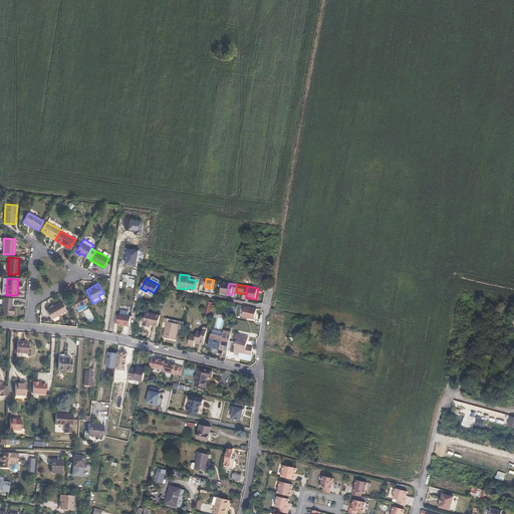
[(84,303),(88,301),(84,293),(78,296),(77,294),(71,297),(73,300),(72,300),(78,311),(86,307),(84,303)]
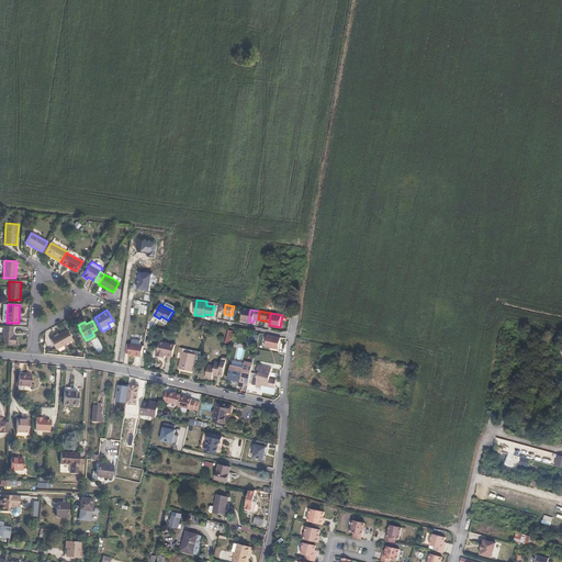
[(14,327),(4,326),(4,345),(17,345),(18,336),(13,336),(14,327)]
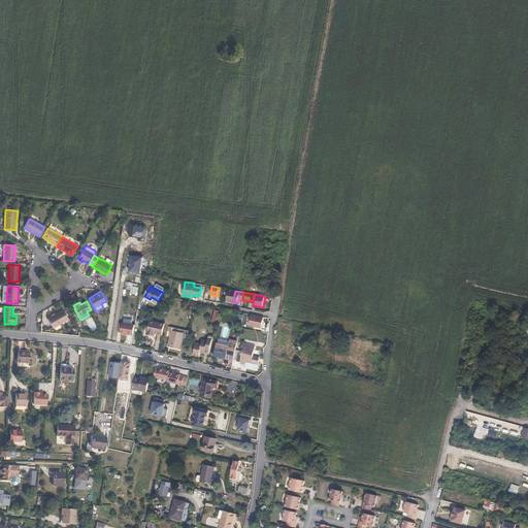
[(69,319),(63,309),(47,319),(54,328),(69,319)]
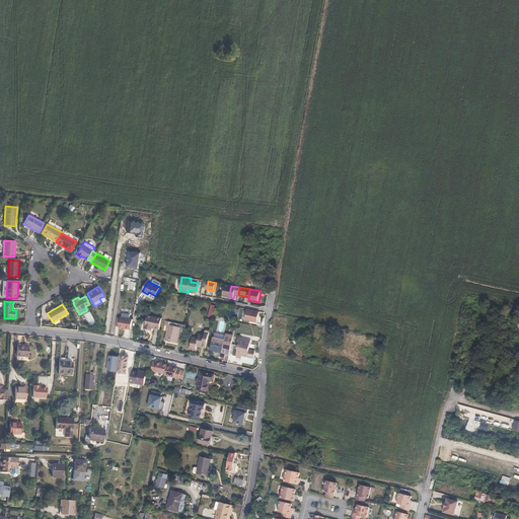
[(260,312),(247,309),(245,320),(257,323),(260,312)]
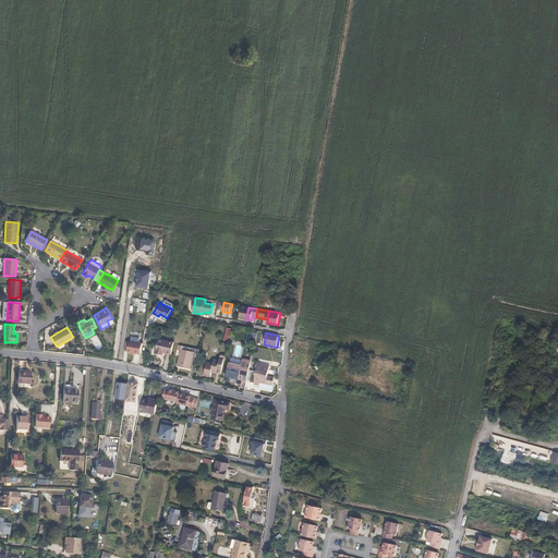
[(161,356),(171,359),(173,348),(157,344),(155,355),(155,358),(160,359),(161,356)]
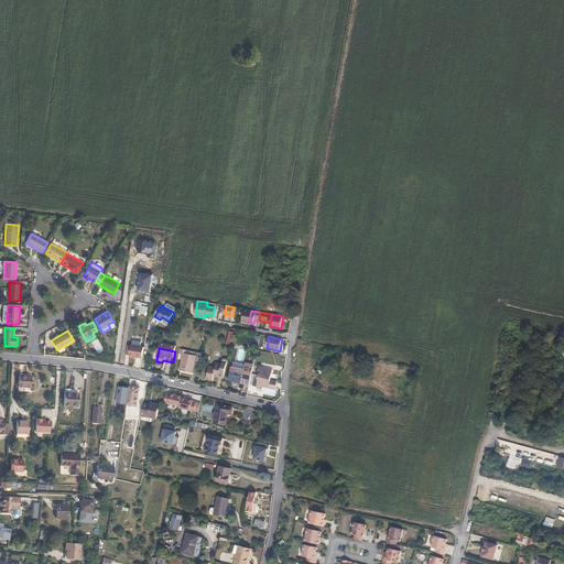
[(142,359),(143,351),(130,349),(130,350),(127,349),(126,355),(129,356),(129,357),(142,359)]
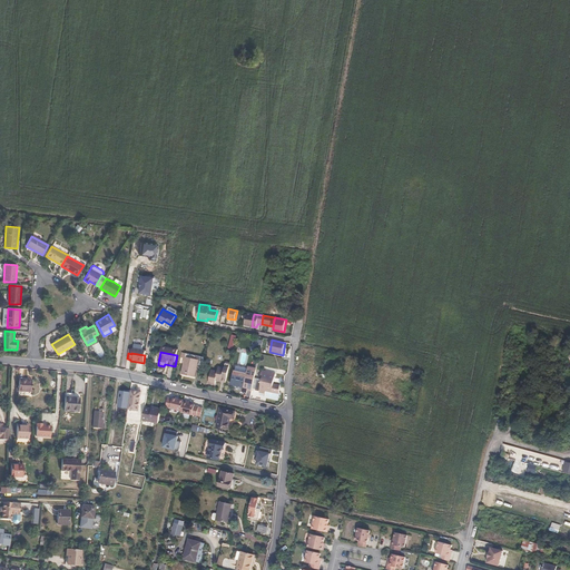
[(203,366),(204,357),(187,354),(186,359),(183,373),(186,374),(186,375),(194,377),(197,364),(203,366)]
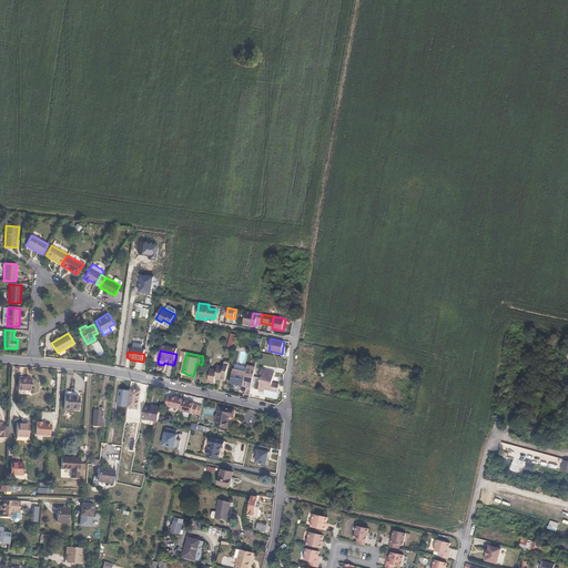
[(216,378),(225,381),(230,362),(225,362),(224,368),(219,367),(217,372),(211,371),(209,382),(214,383),(216,378)]
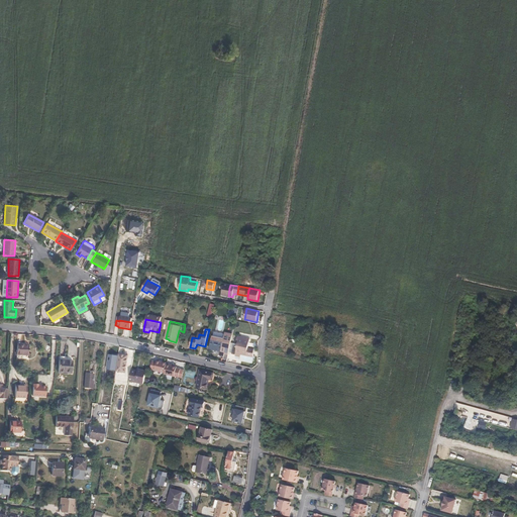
[(225,352),(228,353),(233,335),(225,333),(224,339),(213,337),(210,348),(220,351),(219,355),(224,356),(225,352)]
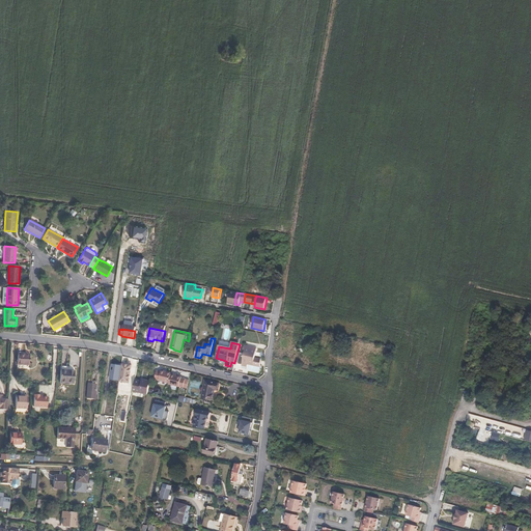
[(255,358),(257,348),(245,345),(244,350),(245,350),(244,356),(241,355),(239,363),(242,364),(242,365),(247,366),(246,371),(258,373),(259,366),(260,359),(255,358)]
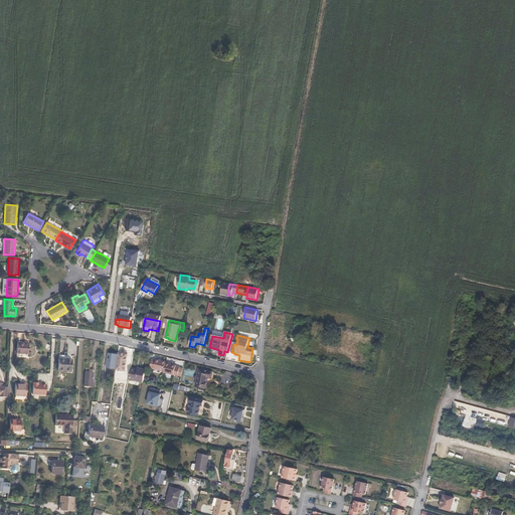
[(28,344),(17,344),(17,354),(28,354),(28,344)]
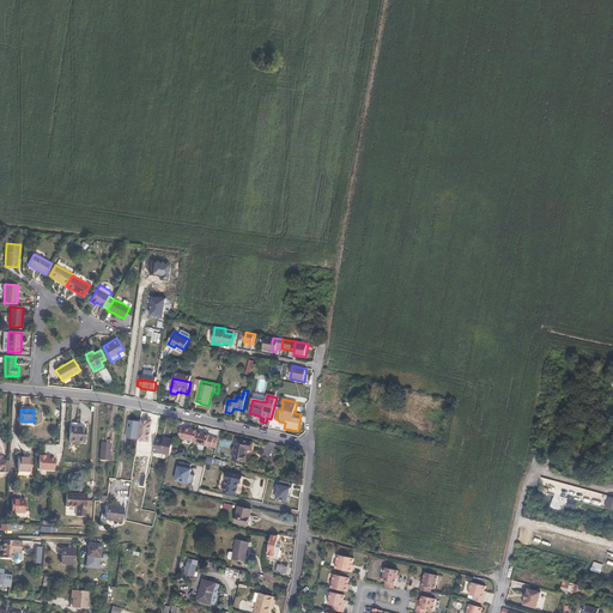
[(89,424),(71,423),(70,442),(85,443),(85,437),(87,437),(89,424)]
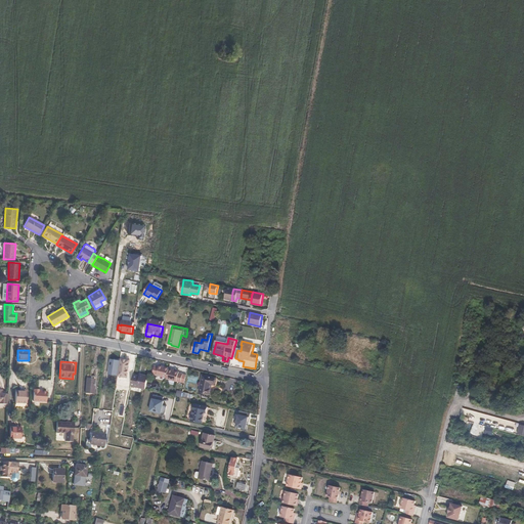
[(166,380),(169,368),(159,366),(158,369),(154,368),(150,378),(166,381),(166,380)]
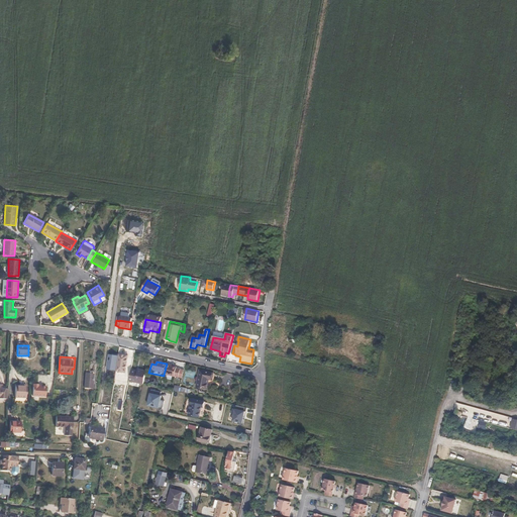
[(173,366),(167,364),(164,375),(177,379),(180,370),(176,369),(176,368),(173,367),(173,366)]
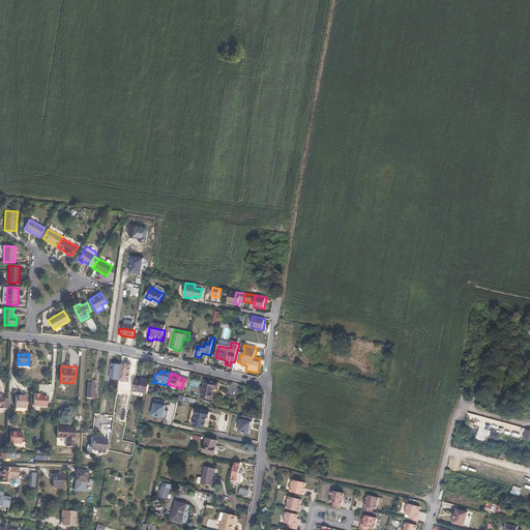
[(143,382),(137,380),(134,391),(147,394),(150,381),(144,380),(143,382)]
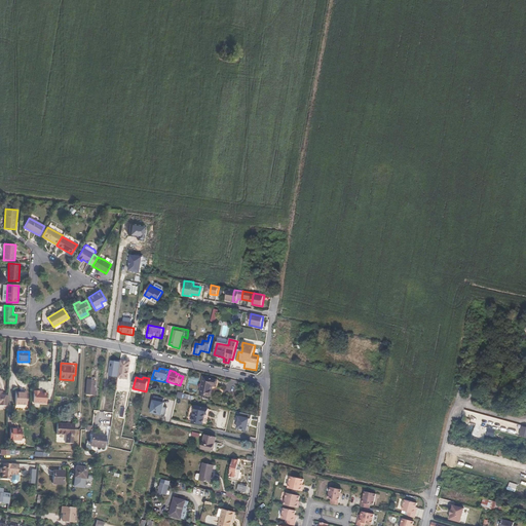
[(217,382),(202,378),(198,393),(210,396),(212,386),(216,387),(217,382)]
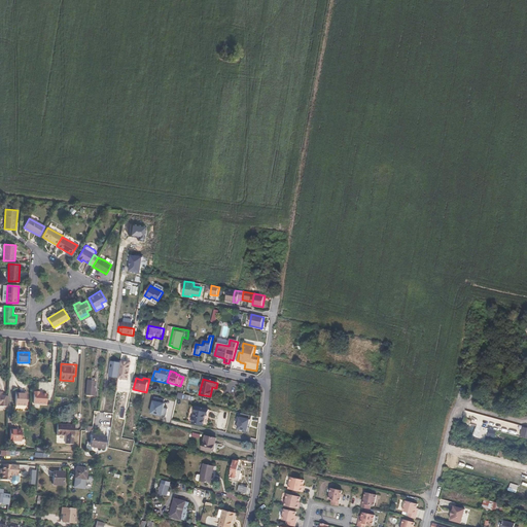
[(94,395),(95,382),(88,381),(86,395),(94,395)]
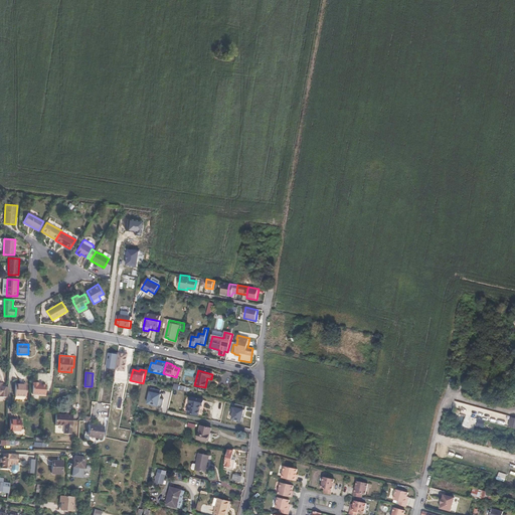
[(125,380),(116,378),(115,383),(120,384),(119,390),(122,391),(125,380)]
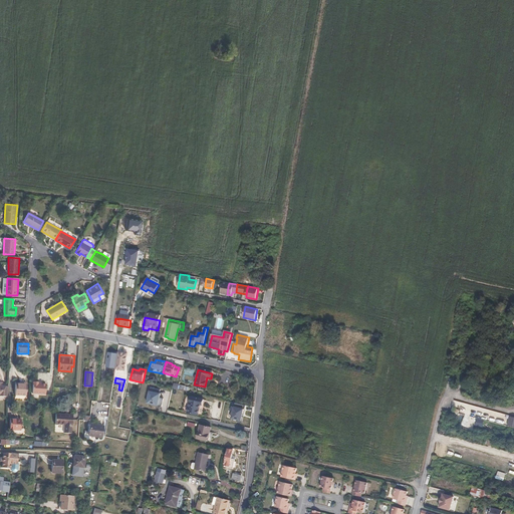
[(32,395),(41,395),(42,386),(38,384),(38,383),(33,383),(32,395)]
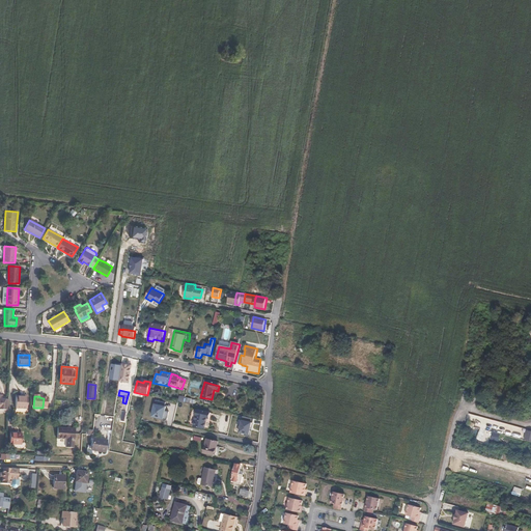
[(0,411),(8,412),(8,400),(0,399),(0,411)]
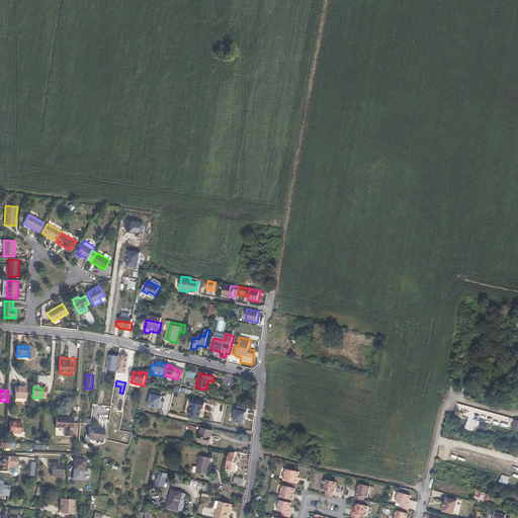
[(161,397),(150,394),(147,407),(158,409),(160,401),(161,397)]
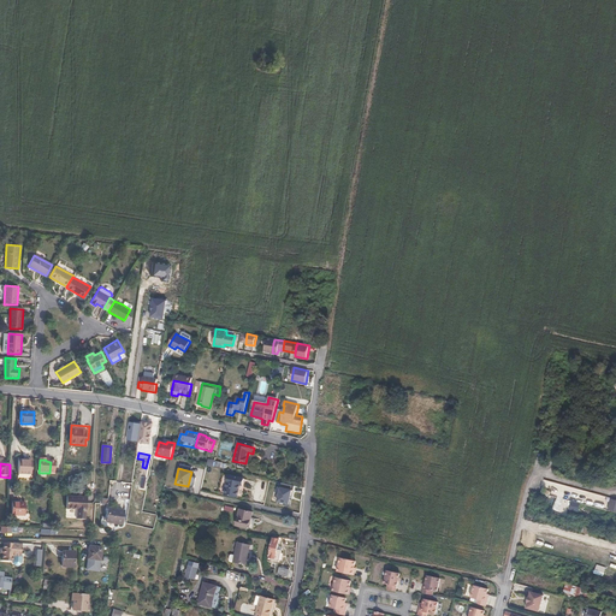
[(236,478),(234,491),(246,493),(247,486),(250,487),(252,481),(236,478)]
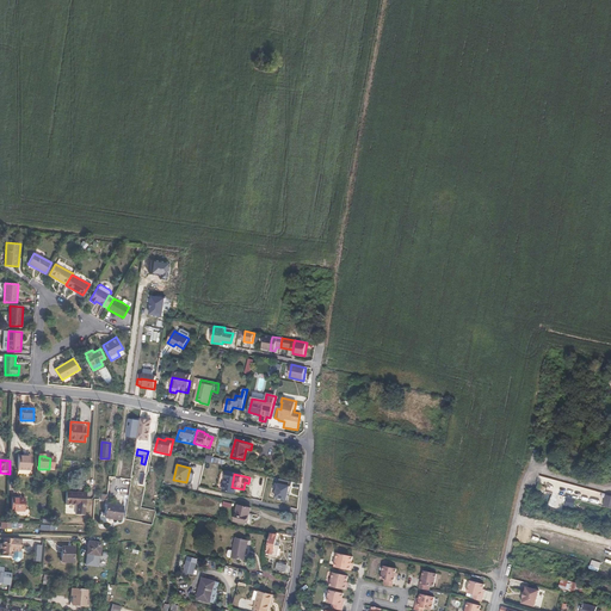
[(289,486),(277,483),(273,498),(285,500),(289,486)]
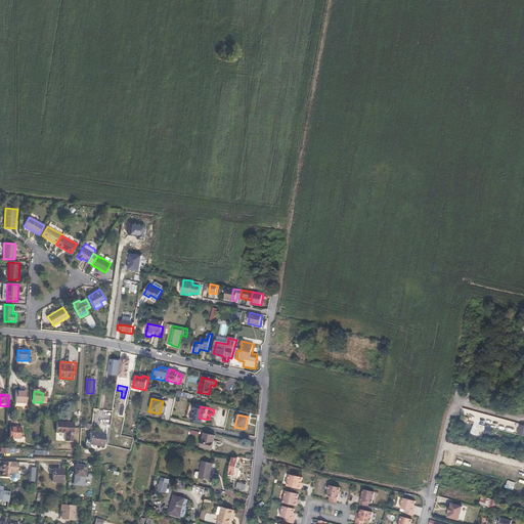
[(74,424),(56,423),(55,434),(66,434),(66,442),(72,443),(73,435),(74,435),(74,424)]
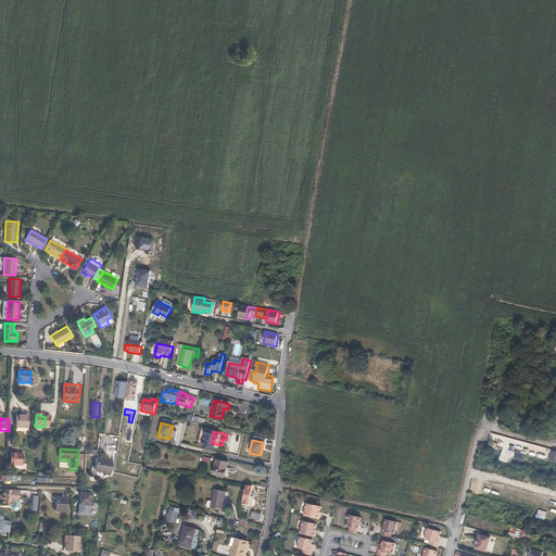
[(11,465),(21,465),(21,454),(11,454),(11,465)]
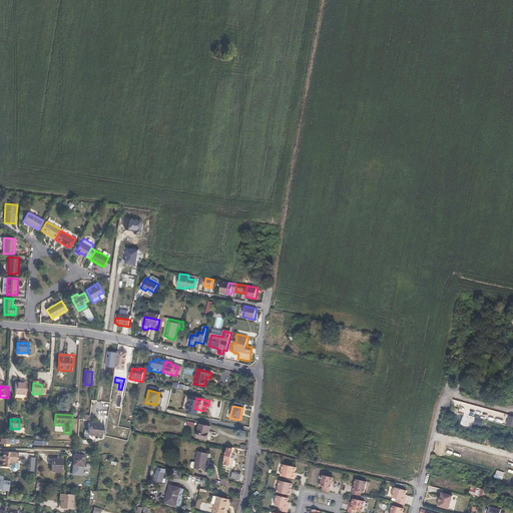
[(101,438),(103,427),(90,424),(88,435),(101,438)]
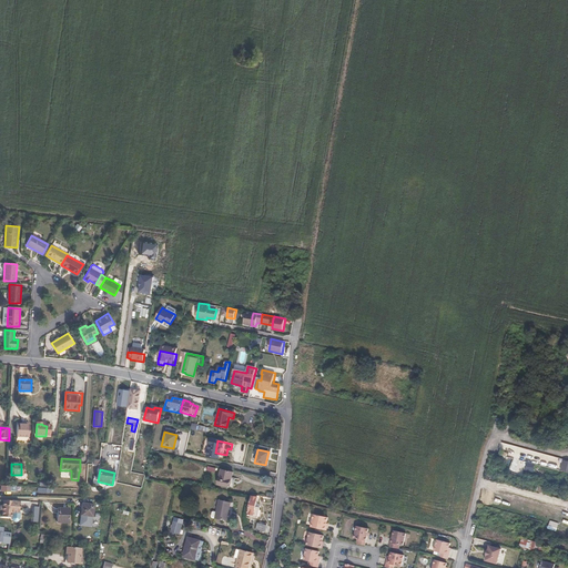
[(229,473),(217,469),(213,484),(224,487),(229,473)]
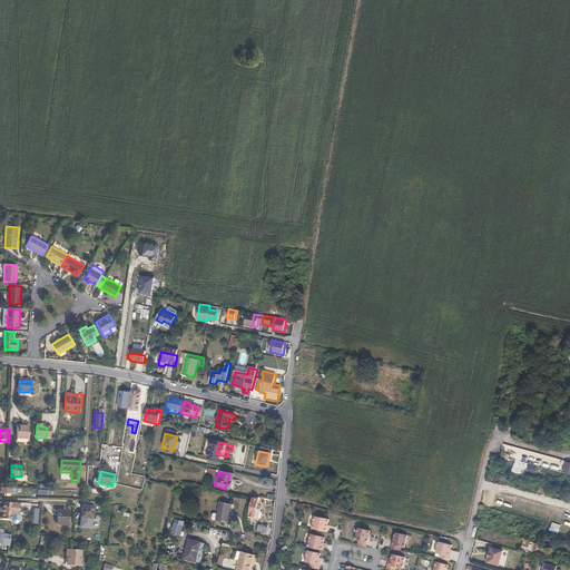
[(261,511),(263,498),(253,497),(248,519),(262,522),(264,512),(261,511)]
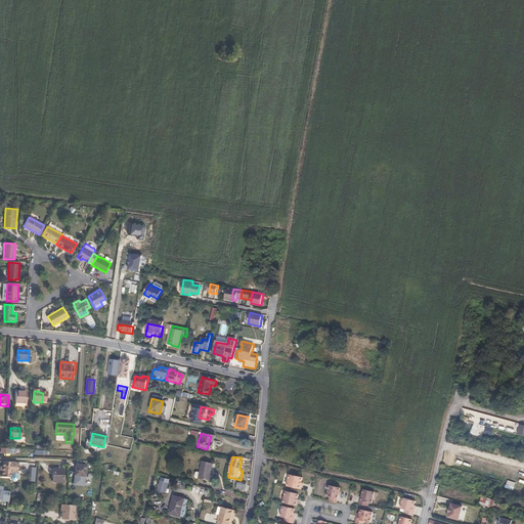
[(18,463),(3,462),(2,467),(0,467),(0,470),(2,471),(1,477),(11,478),(12,474),(12,472),(17,473),(18,463)]
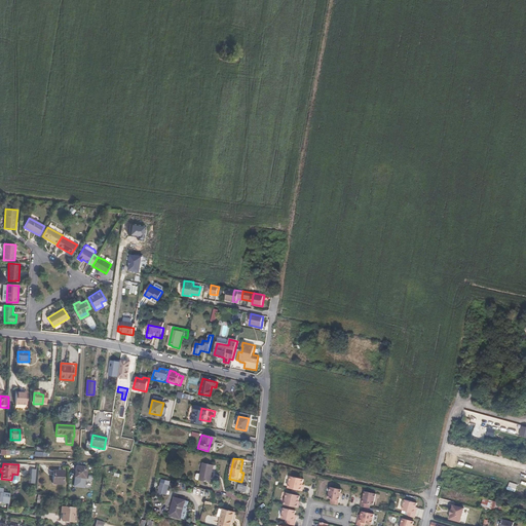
[(215,465),(203,463),(202,474),(200,481),(212,482),(215,465)]
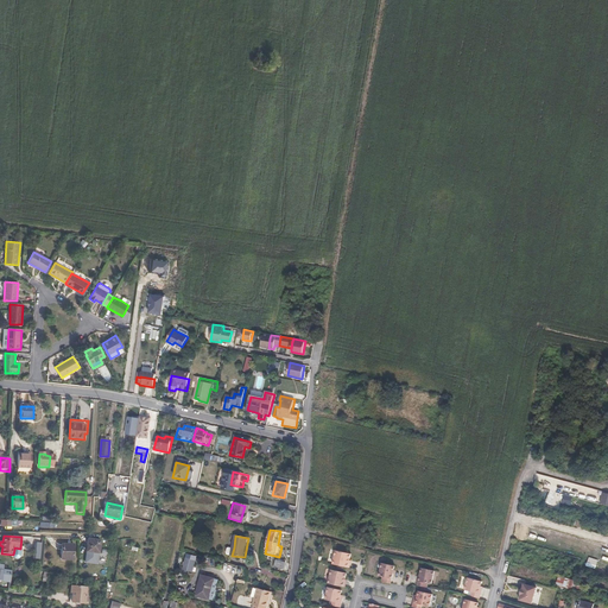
[(101,542),(88,540),(87,552),(89,552),(100,553),(101,542)]
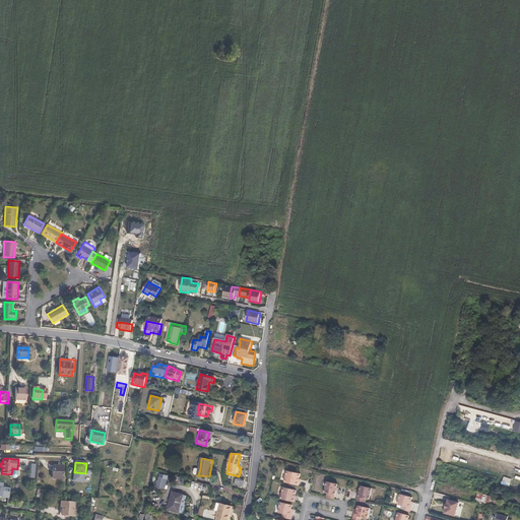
[(62,478),(63,465),(53,465),(53,477),(62,478)]
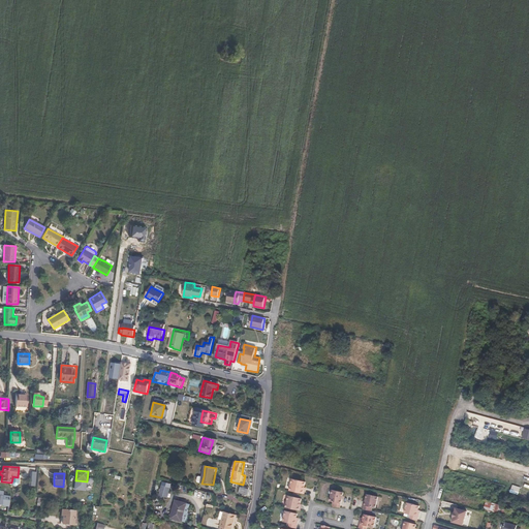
[(291,479),(289,491),(302,494),(305,483),(291,479)]
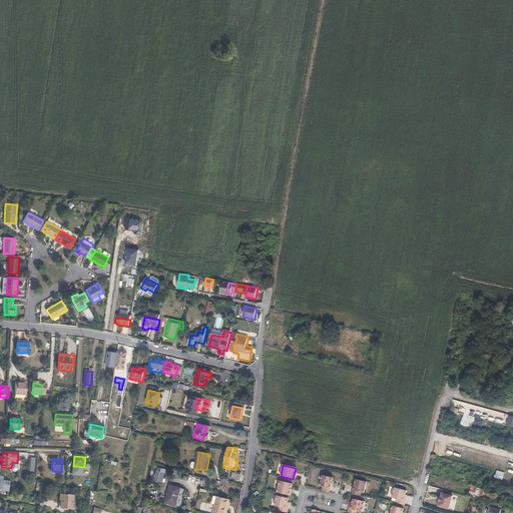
[(84,467),(75,466),(74,474),(83,475),(84,467)]
